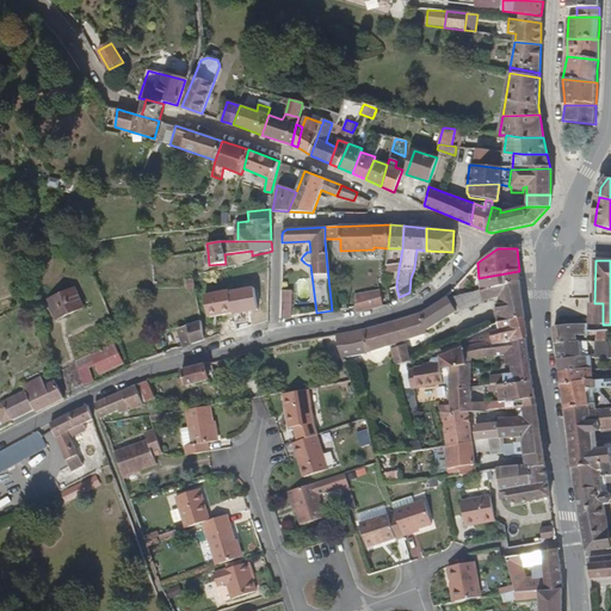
[(479,278),(480,290),(519,281),(519,271),(479,278)]
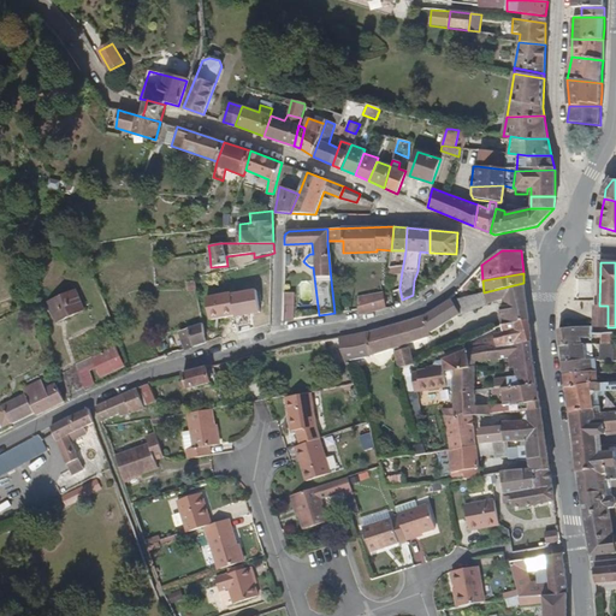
[(413,320),(365,333),(369,355),(391,348),(398,368),(413,362),(407,342),(430,336),(428,333),(437,329),(437,327),(460,314),(480,304),(502,298),(504,307),(499,308),(502,314),(498,315),(501,325),(528,320),(523,283),(484,292),(450,300),(422,317),(413,320)]
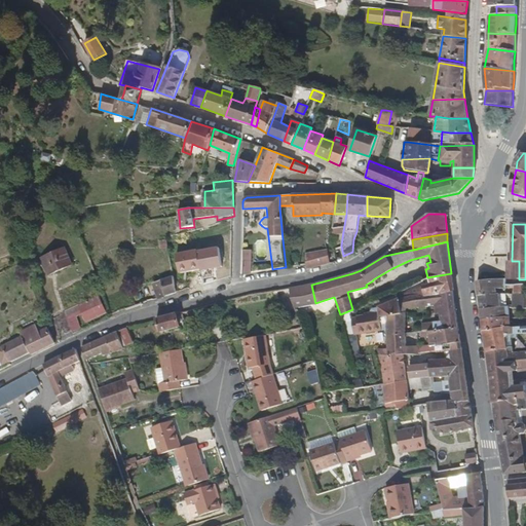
[(252,249),(242,248),(242,273),(252,272),(252,249)]
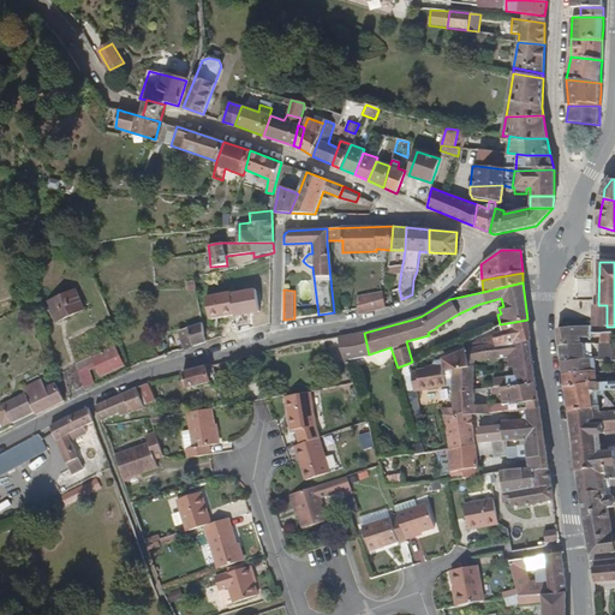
[(48,303),(57,322),(85,310),(76,291),(48,303)]
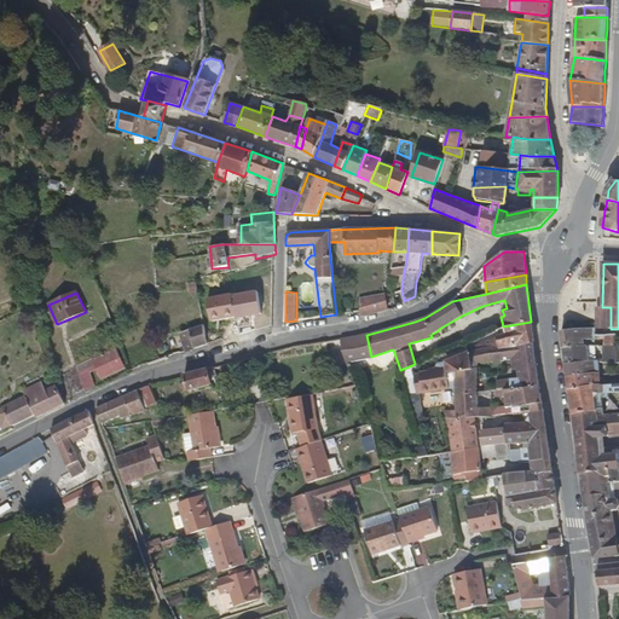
[(385,293),(359,298),(362,318),(388,311),(385,293)]
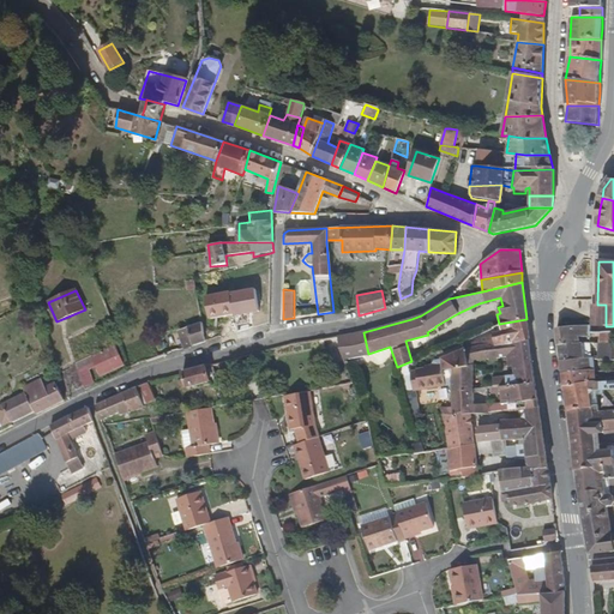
[(591,324),(591,314),(565,315),(566,325),(591,324)]
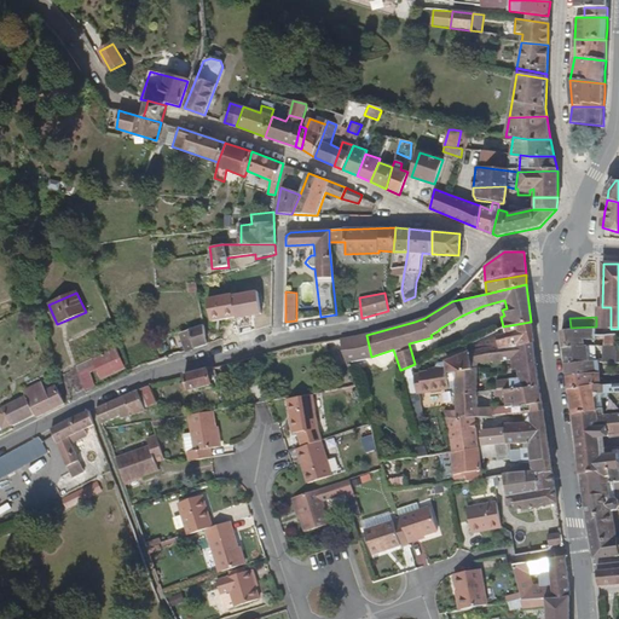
[(531,322),(503,327),(504,334),(491,337),(468,348),(469,352),(533,342),(531,322)]
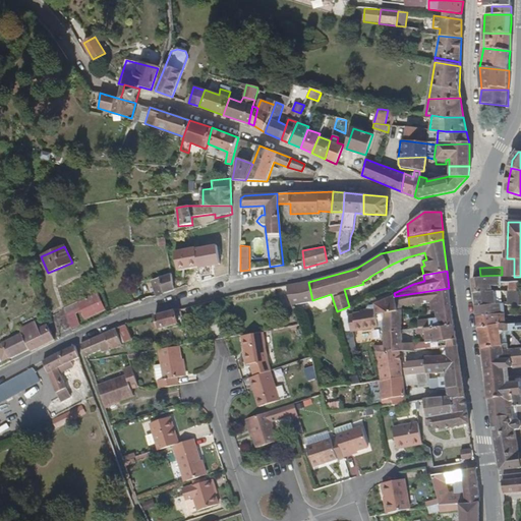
[(151,281),(156,295),(175,289),(171,274),(151,281)]
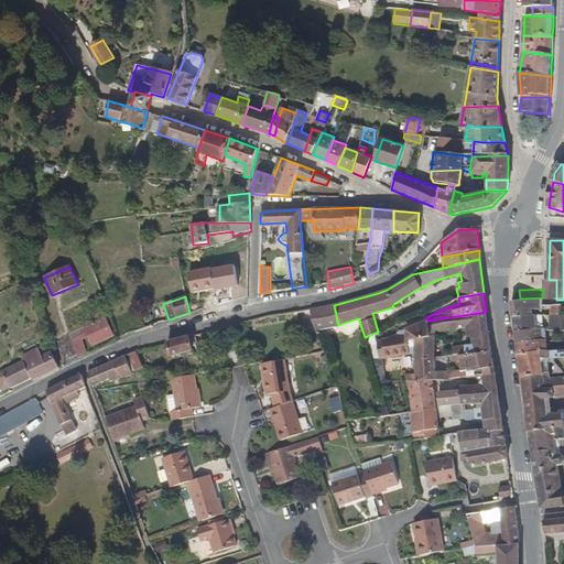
[(544,306),(543,300),(511,303),(513,317),(535,315),(534,307),(544,306)]
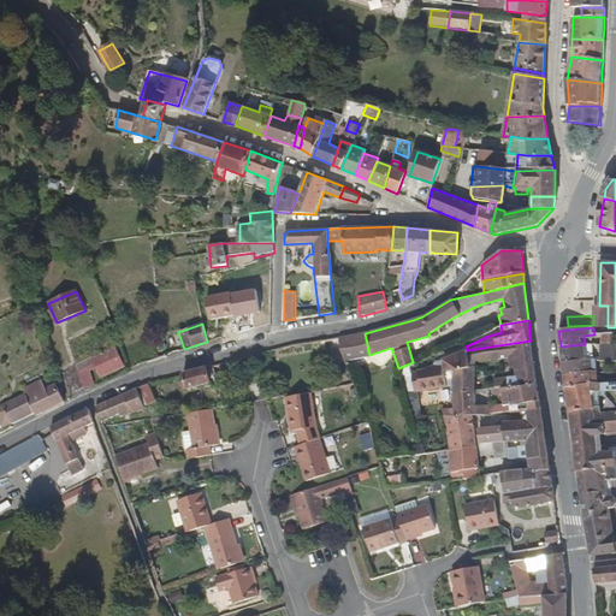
[(365,333),(336,338),(344,361),(369,355),(365,333)]
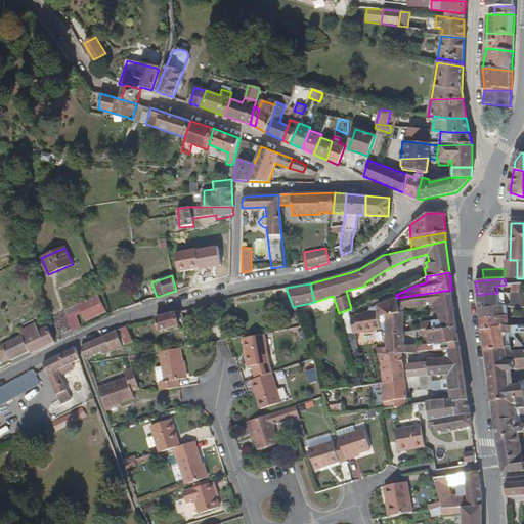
[(523,284),(517,285),(512,285),(512,293),(523,293),(523,284)]
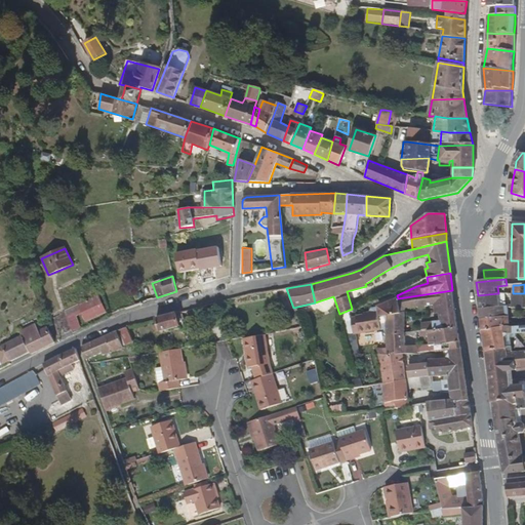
[(458,327),(452,290),(398,298),(389,301),(390,315),(385,316),(386,325),(403,324),(402,309),(436,305),(439,320),(432,321),(433,330),(458,327)]
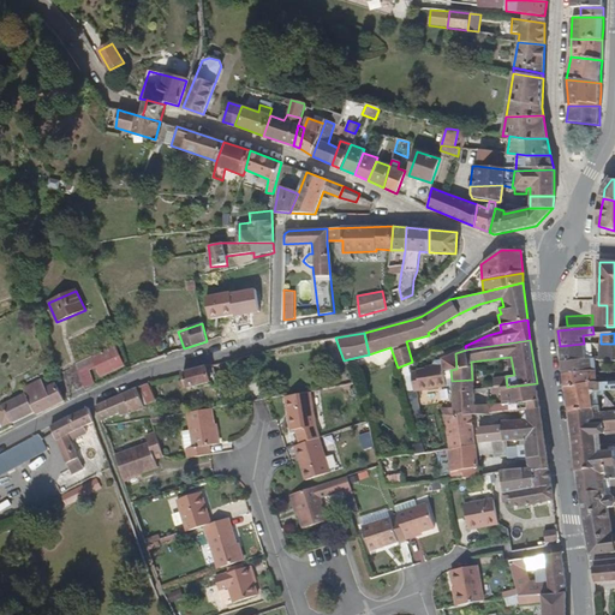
[(585,360),(584,344),(560,346),(562,363),(585,360)]
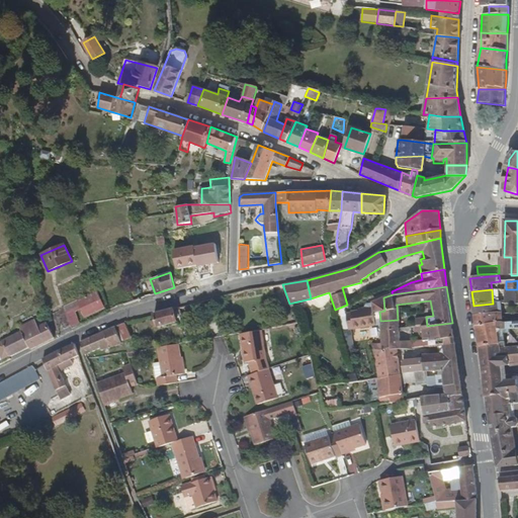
[(517,304),(517,296),(517,289),(506,289),(505,304),(517,304)]
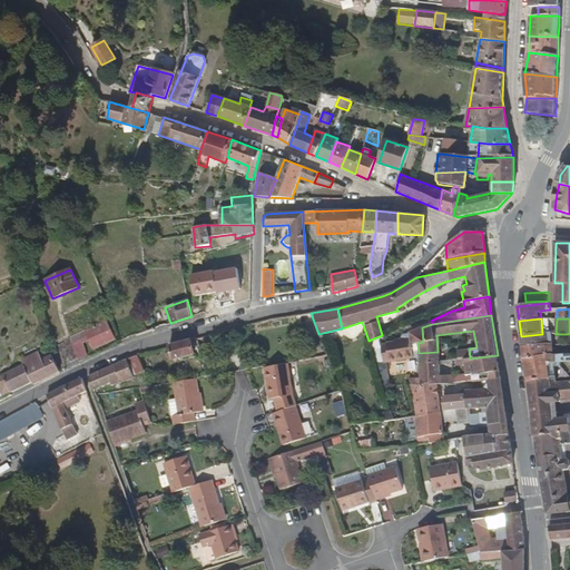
[(107,322),(86,331),(88,336),(92,349),(115,338),(107,322)]
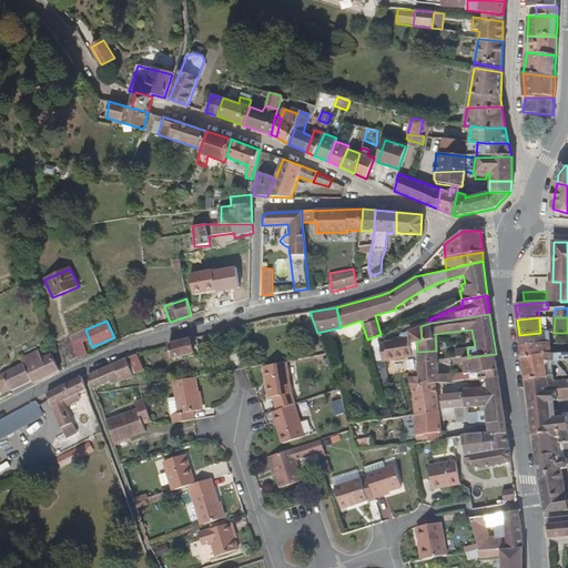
[(422,341),(421,326),(408,332),(409,342),(416,342),(422,341)]
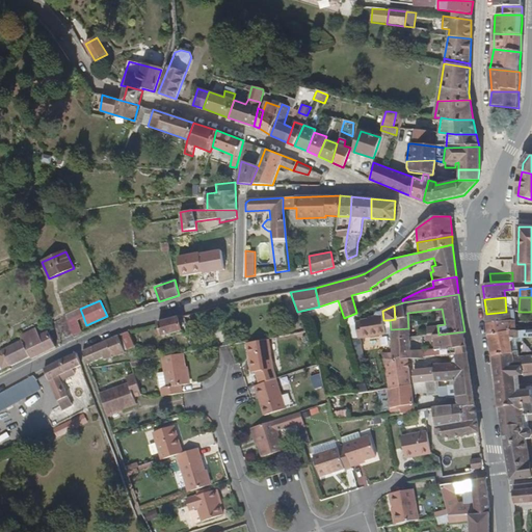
[(80,309),(65,315),(67,316),(68,320),(72,318),(82,314),(80,309)]
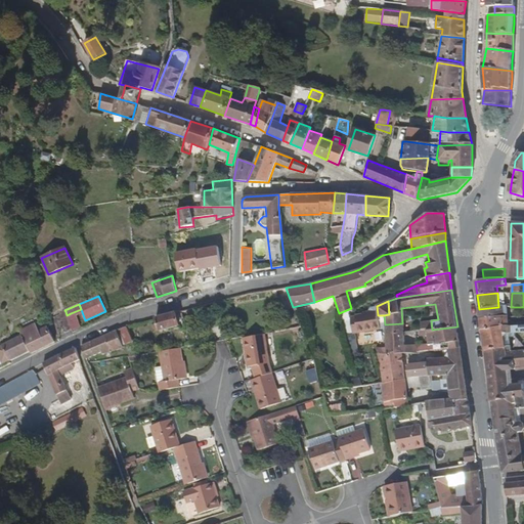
[(479,309),(480,319),(508,317),(507,307),(498,307),(479,309)]
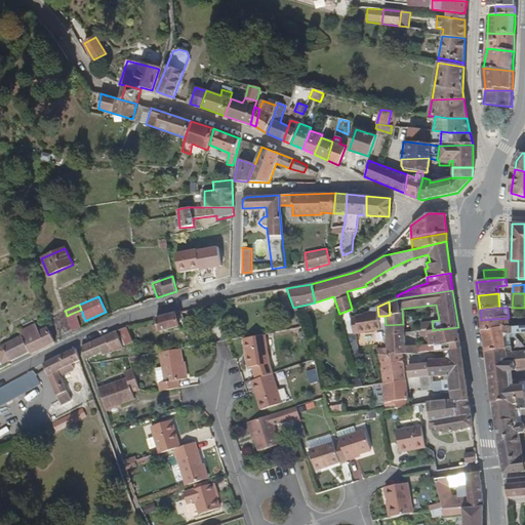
[(58,336),(72,330),(67,316),(66,312),(52,319),(58,336)]
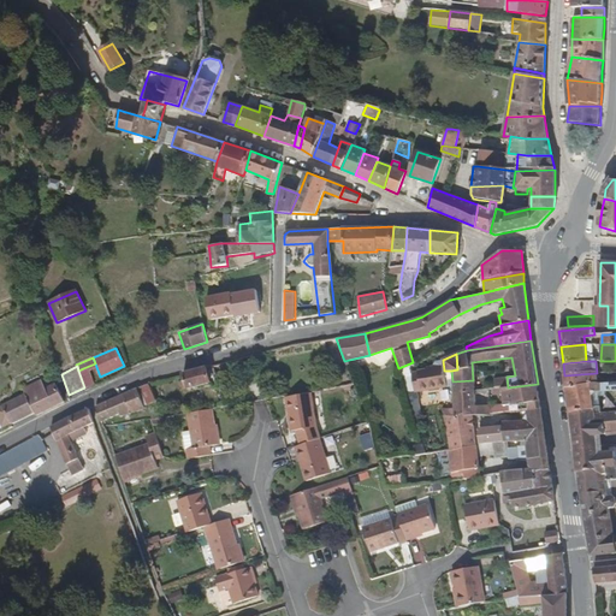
[(84,388),(86,391),(92,388),(83,368),(78,371),(84,388)]
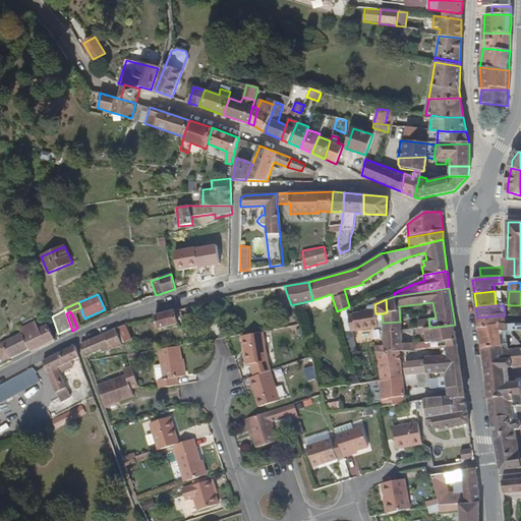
[(174,311),(154,316),(158,329),(178,324),(174,311)]
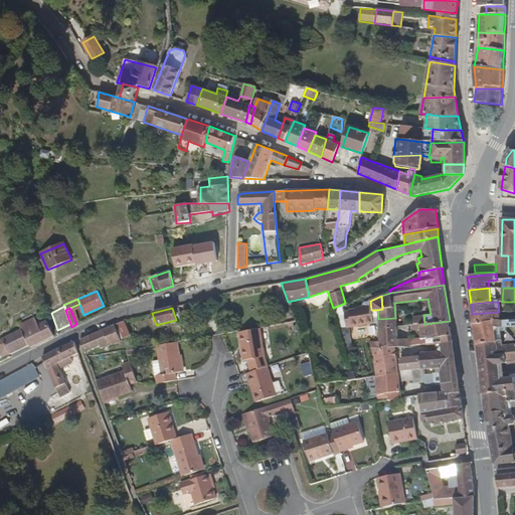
[(472,314),(474,325),(500,321),(499,312),(472,314)]
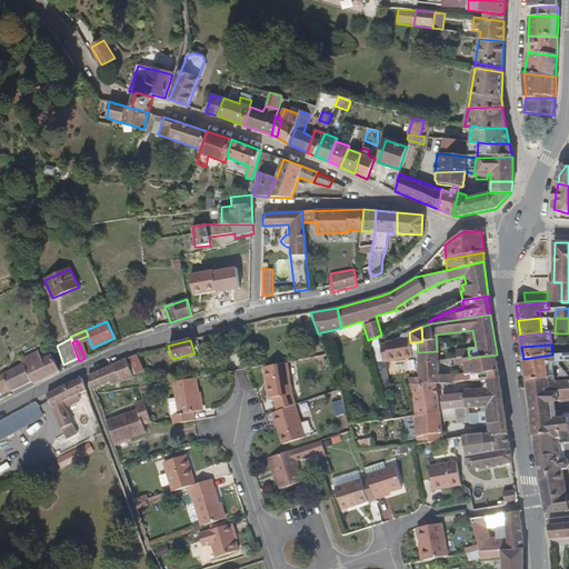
[(33,381),(33,385),(41,380),(59,371),(51,355),(43,359),(39,350),(22,359),(23,363),(2,375),(11,392),(33,381)]
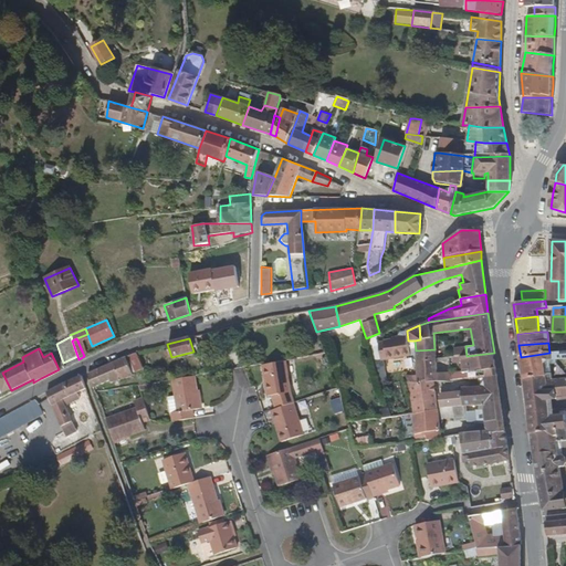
[(435,359),(435,349),(416,350),(416,360),(435,359)]
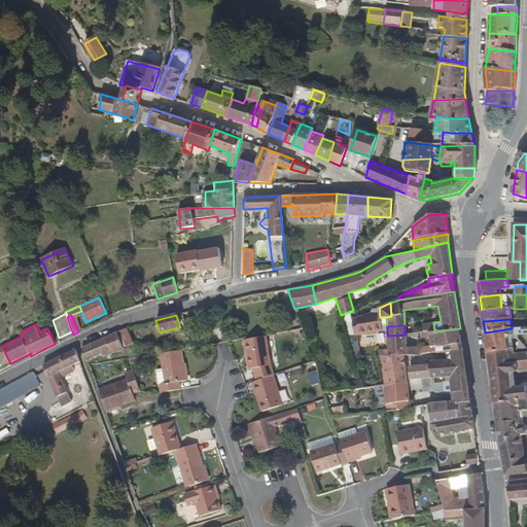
[(485,332),(488,353),(510,351),(507,340),(511,336),(526,335),(526,327),(512,328),(485,332)]
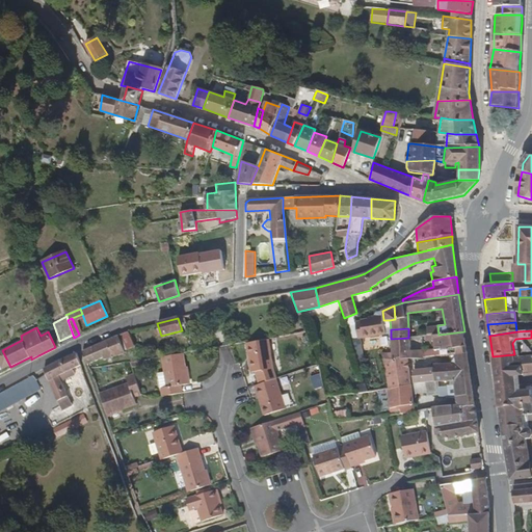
[(134,346),(128,331),(82,351),(87,364),(102,357),(104,361),(125,352),(124,350),(134,346)]
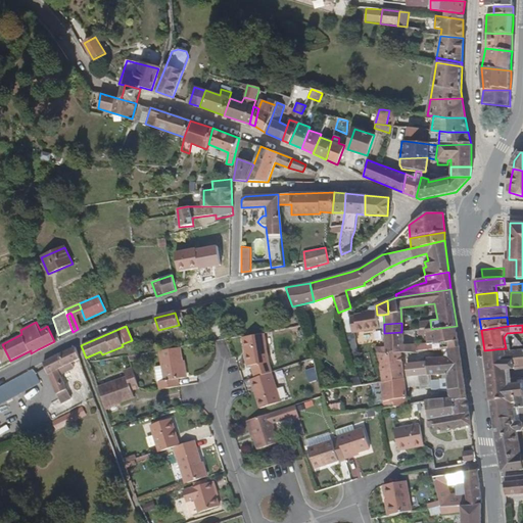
[(457,328),(457,326),(431,329),(425,329),(426,343),(416,343),(416,350),(445,348),(460,347),(457,328)]
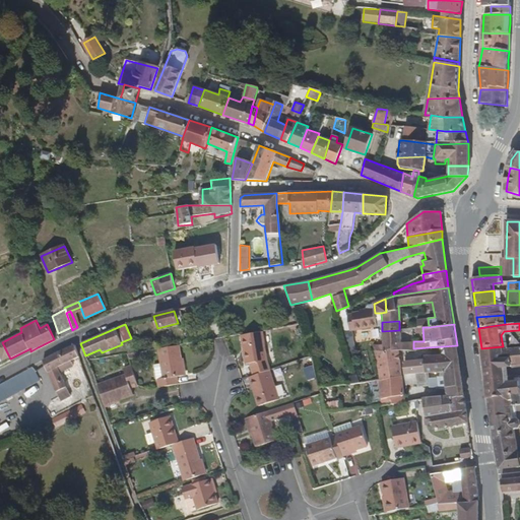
[(261,330),(240,333),(245,364),(249,364),(252,376),(269,371),(270,370),(267,362),(265,351),(261,330)]
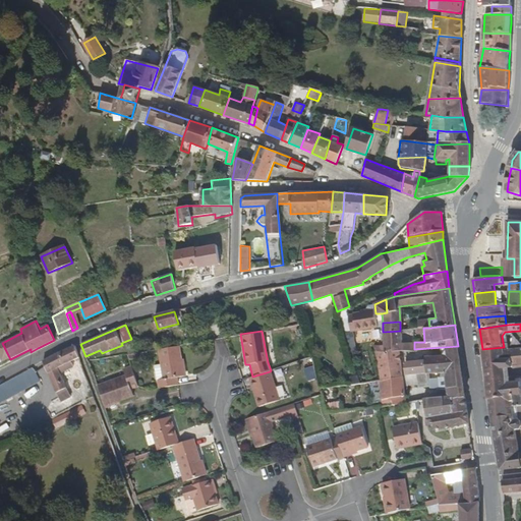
[(414,349),(414,342),(400,343),(400,331),(383,332),(383,339),(383,352),(398,351),(414,349)]
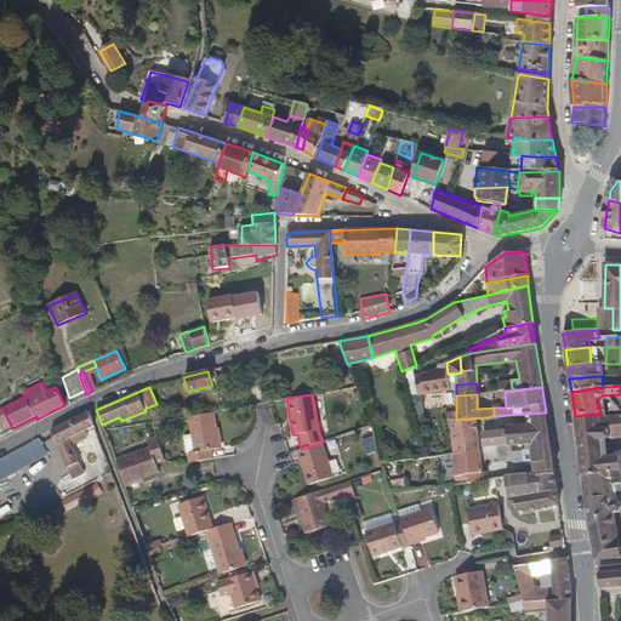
[(446,405),(446,421),(456,420),(456,404),(446,405)]
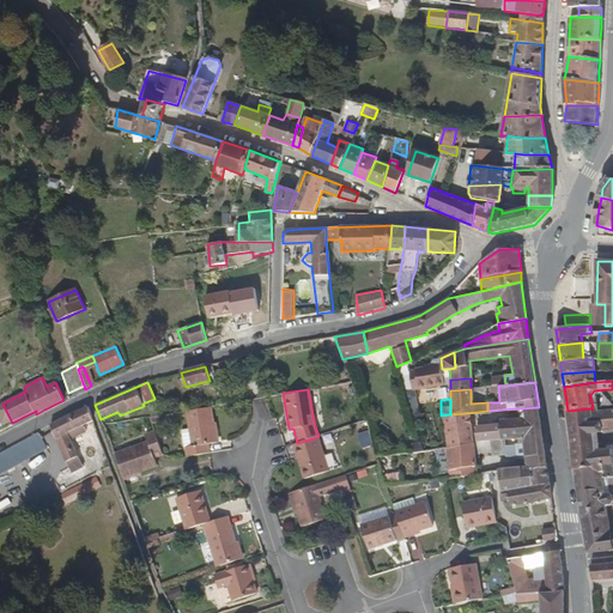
[(210,406),(184,411),(188,428),(180,429),(182,448),(184,447),(186,457),(208,453),(207,445),(207,443),(216,442),(210,406)]
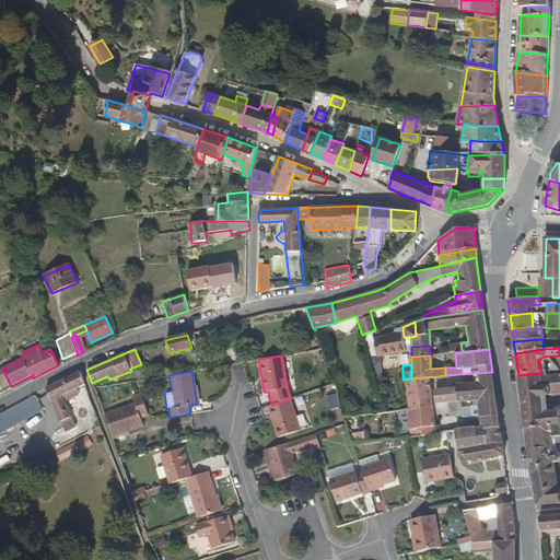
[(65,377),(46,388),(48,395),(55,410),(60,421),(71,416),(65,400),(79,394),(77,388),(85,385),(80,372),(65,377)]
